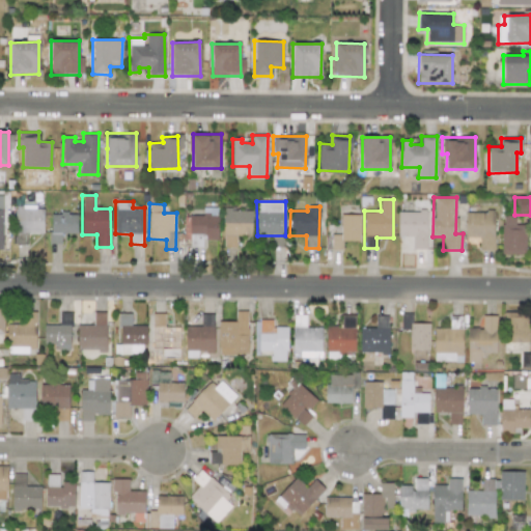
[(43,207),(15,208),(16,245),(27,245),(27,233),(44,233),(43,207)]
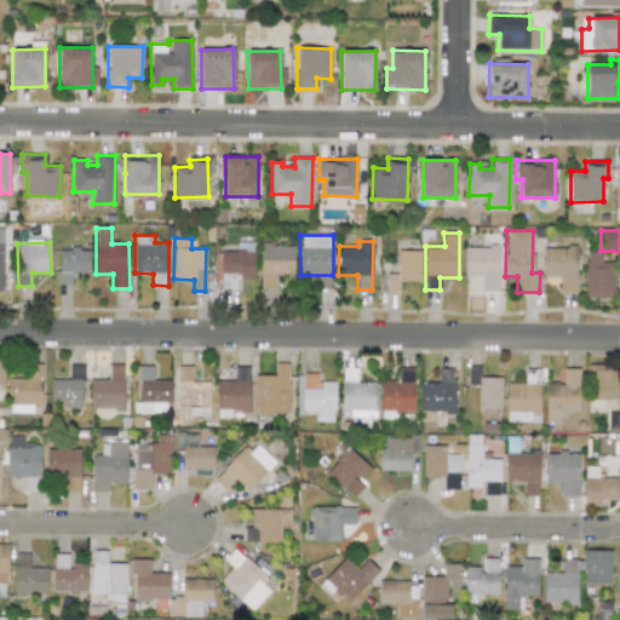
[(240,281),(254,280),(253,244),(237,244),(237,252),(214,252),(214,276),(240,275),(240,281)]
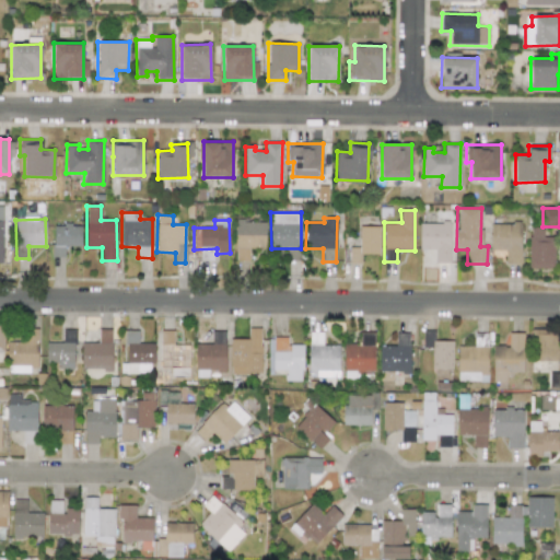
[(265,248),(266,221),(235,221),(235,260),(249,260),(249,247),(265,248)]
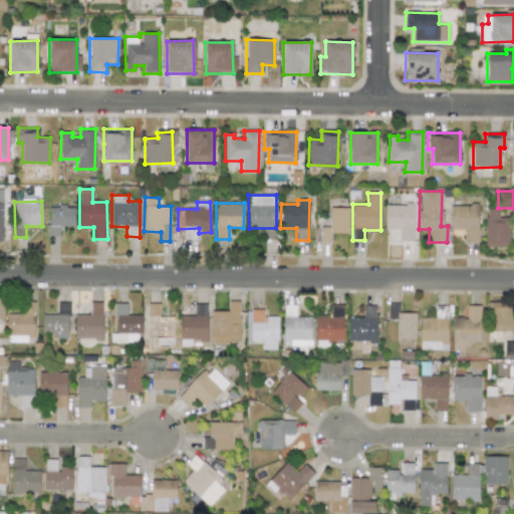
[(384,205),(384,229),(399,229),(399,241),(413,241),(413,204),(384,205)]
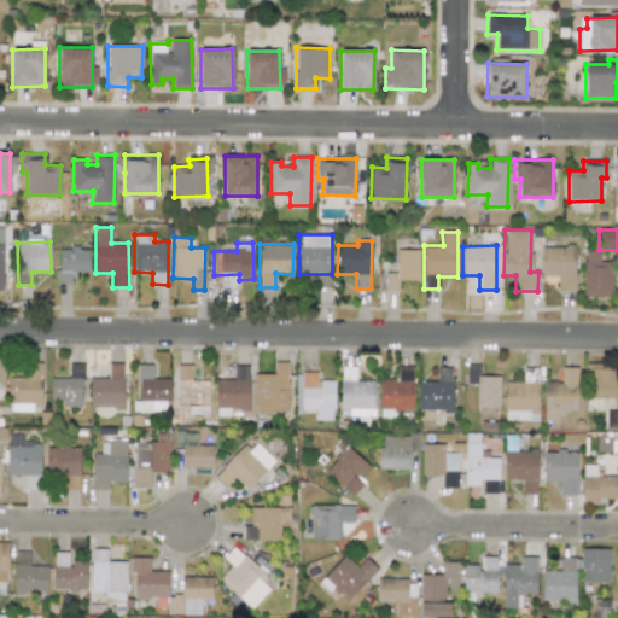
[(541,277),(558,277),(558,291),(575,291),(575,248),(542,246),(541,277)]
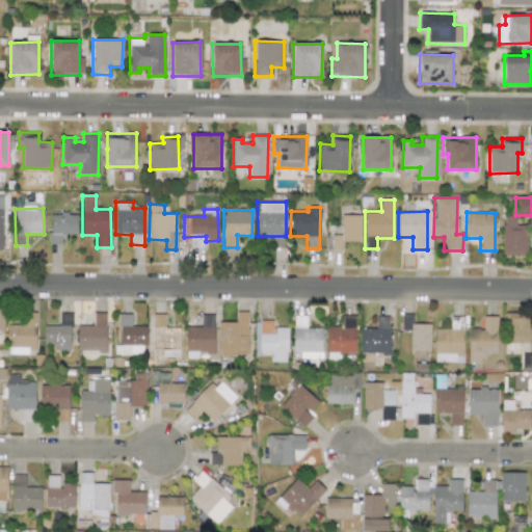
[(77,234),(77,214),(50,214),(50,245),(61,245),(61,234),(77,234)]
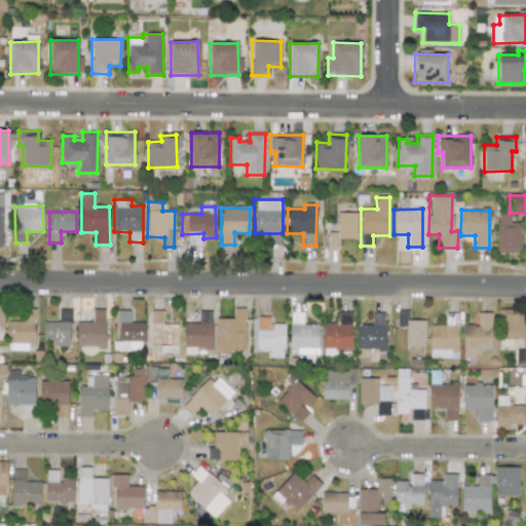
[(355,238),(357,213),(337,213),(337,232),(328,232),(328,248),(338,248),(339,238),(355,238)]
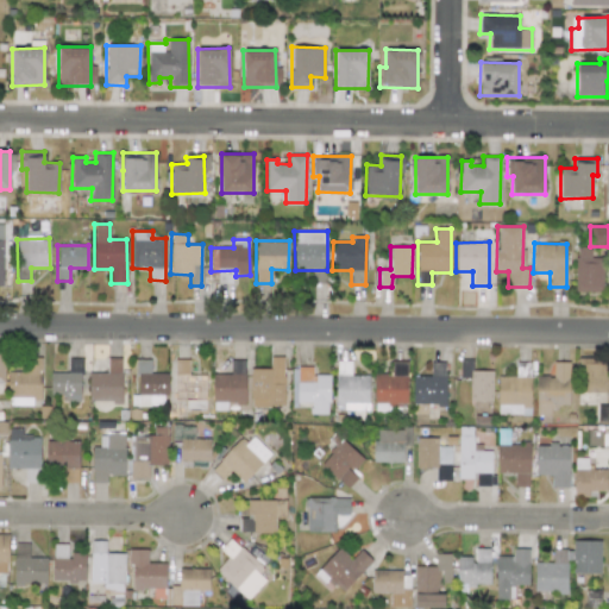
[(591,257),(591,248),(576,248),(575,292),(602,293),(603,258),(591,257)]
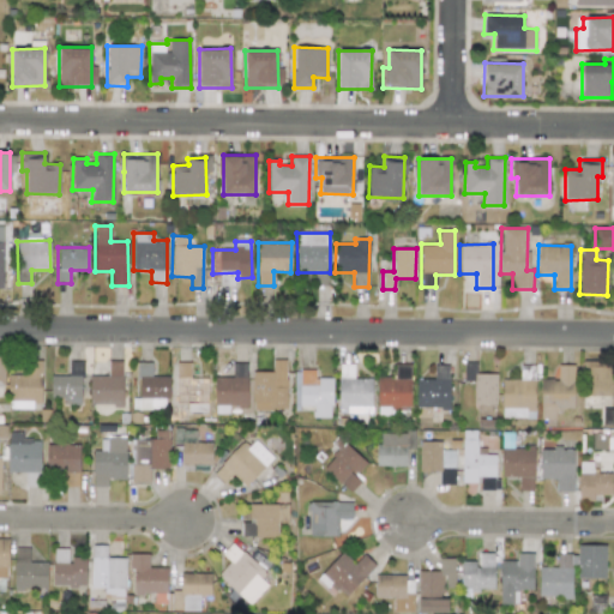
[(42,361),(24,360),(24,375),(8,375),(8,409),(32,409),(32,402),(41,402),(42,361)]
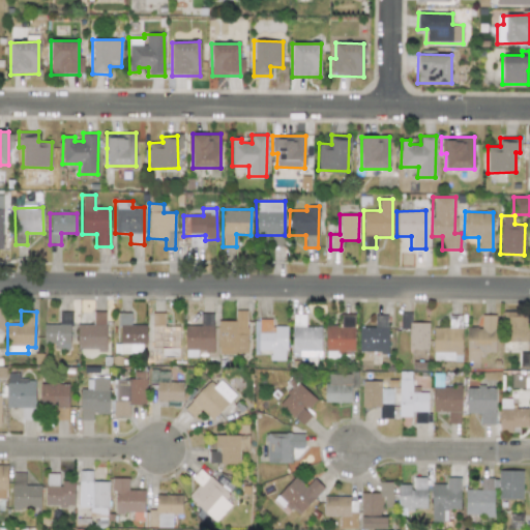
[(217,321),(217,354),(246,354),(247,311),(235,311),(235,321),(217,321)]
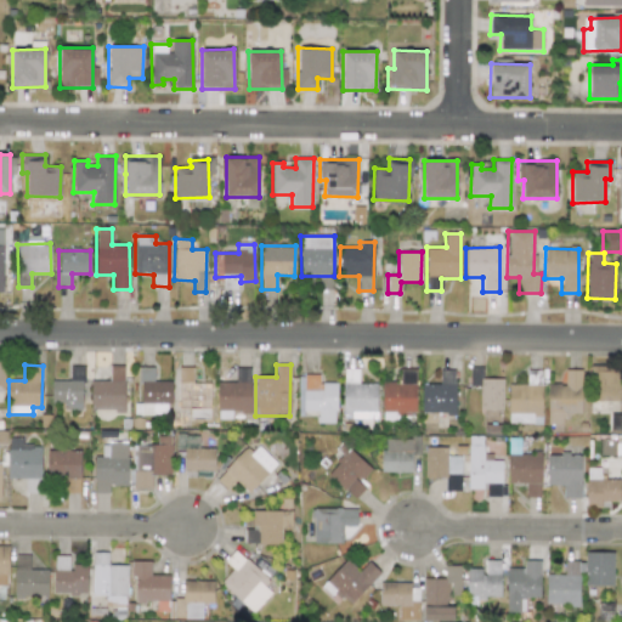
[(124,411),(124,366),(109,366),(109,380),(90,380),(90,411),(124,411)]
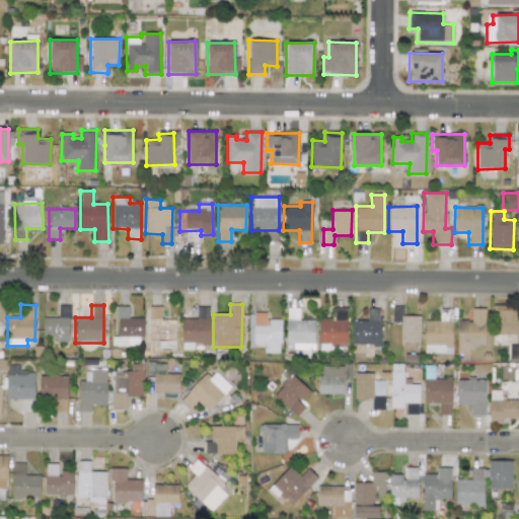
[(492,306),(493,335),(517,335),(516,305),(492,306)]
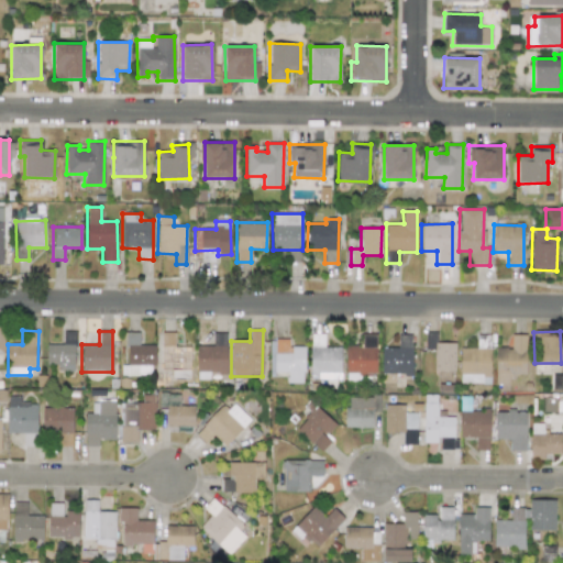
[(75,372),(75,332),(63,332),(63,344),(46,344),(46,365),(57,365),(57,371),(75,372)]
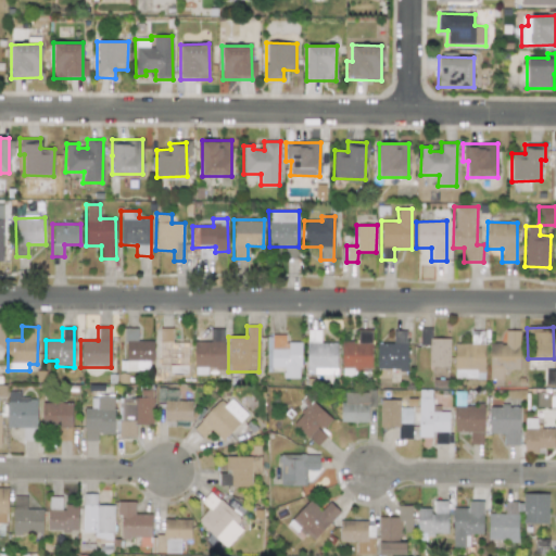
[(152,341),(137,341),(137,328),(125,328),(125,361),(121,361),(121,370),(152,370),(152,341)]
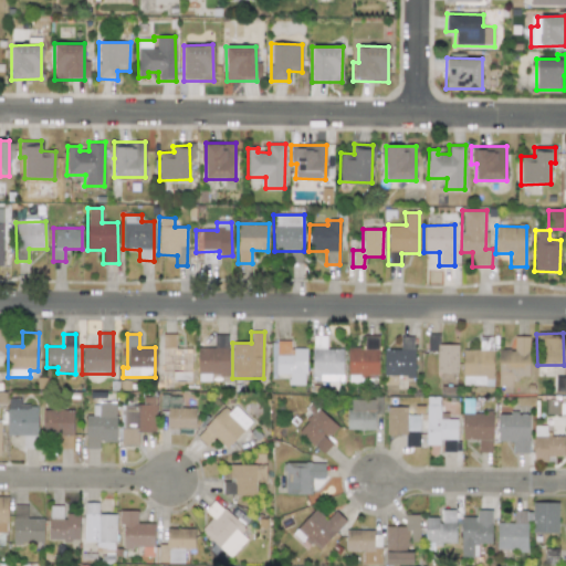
[(191,346),(176,347),(176,334),(161,334),(163,384),(192,384),(191,346)]
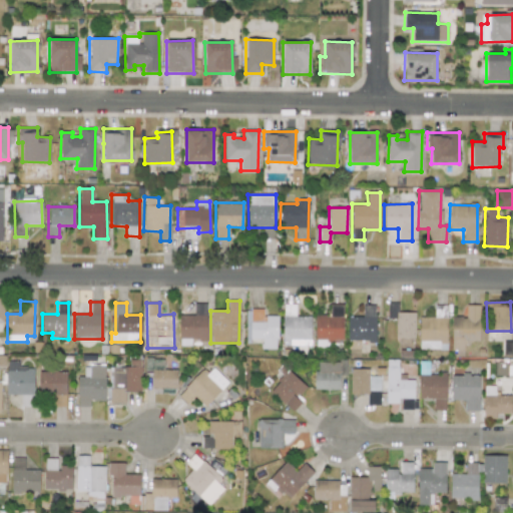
[(415,313),(398,312),(398,303),(388,303),(387,319),(396,319),(396,338),(415,338),(415,313)]
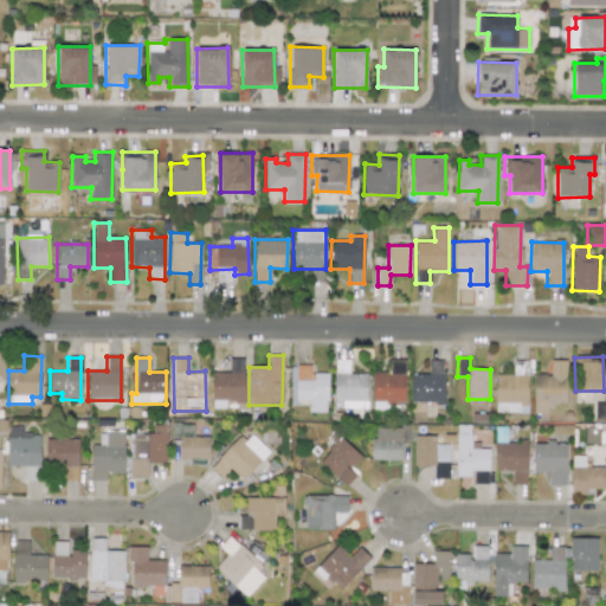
[(212,372),(211,408),(224,408),(225,401),(243,401),(244,359),(230,359),(230,373),(212,372)]
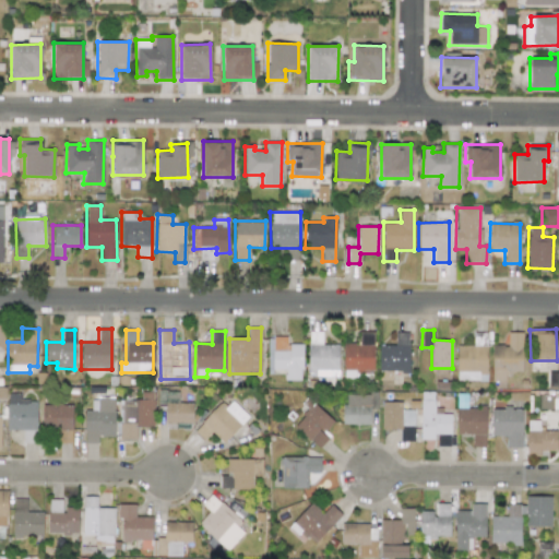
[(373,370),(373,332),(359,332),(359,343),(343,343),(343,370),(373,370)]
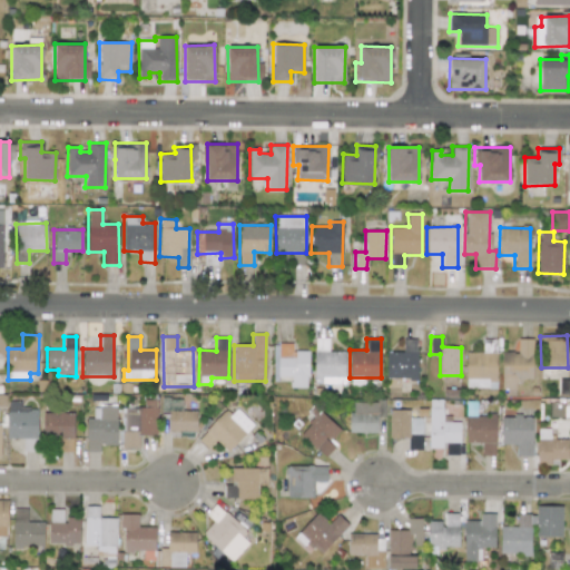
[(533,338),(518,338),(518,352),(502,352),(501,389),(516,389),(516,379),(532,379),(533,338)]
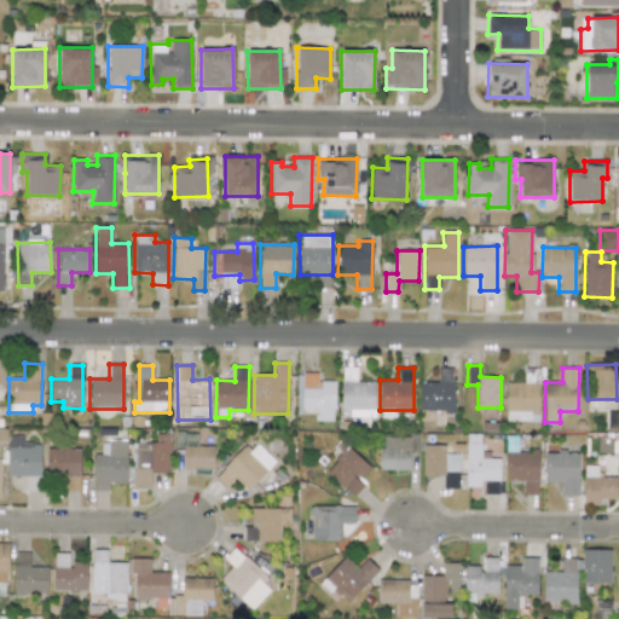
[(453,411),(452,369),(438,369),(438,382),(418,382),(420,411),(453,411)]
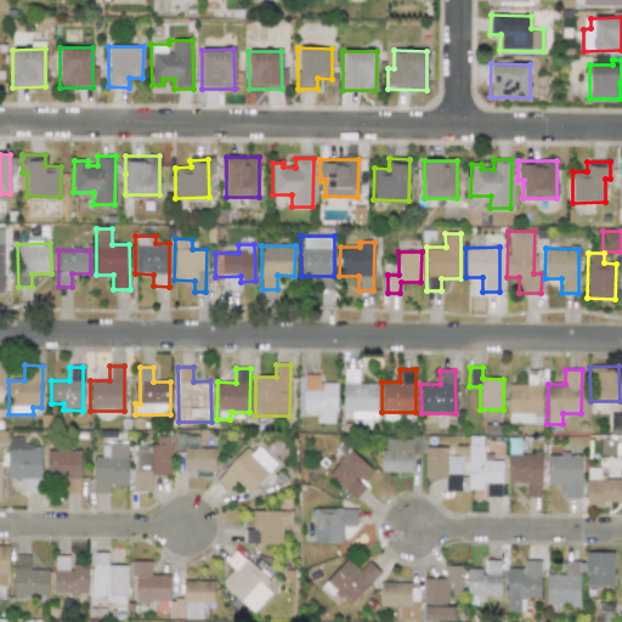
[(377,384),(357,383),(358,372),(350,372),(350,379),(343,379),(343,418),(375,419),(377,384)]
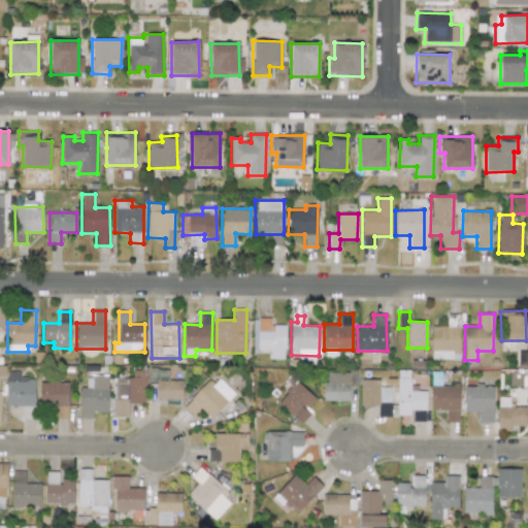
[(286,325),(270,325),(270,319),(253,319),(253,349),(269,349),(269,359),(286,359),(286,325)]
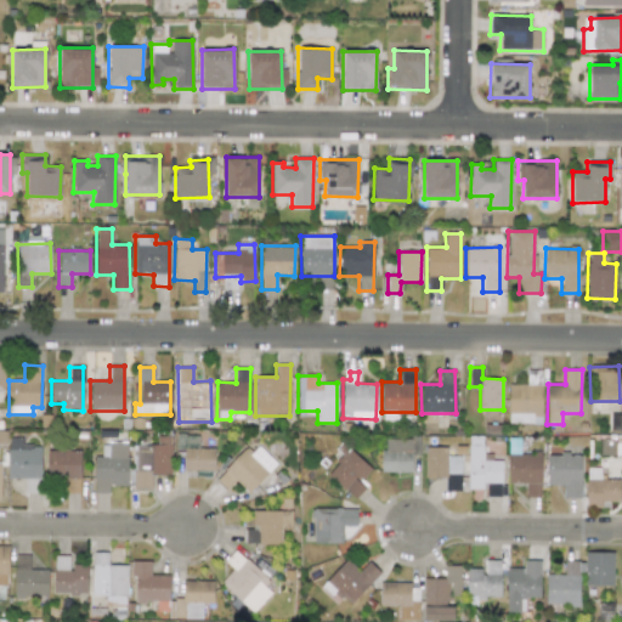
[(542,423),(541,384),(508,384),(508,424),(542,423)]
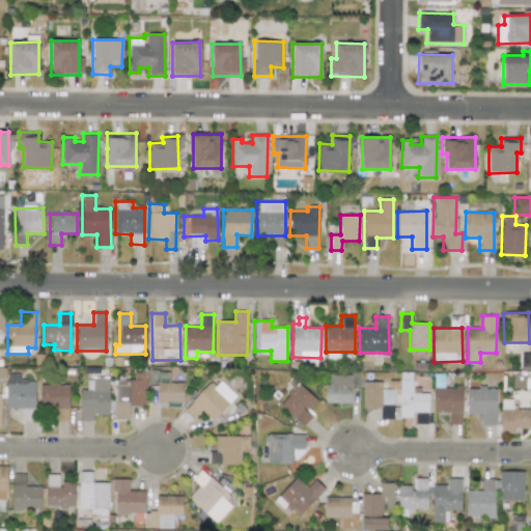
[(157,401),(184,401),(183,383),(170,383),(169,370),(149,371),(150,387),(157,386),(157,401)]
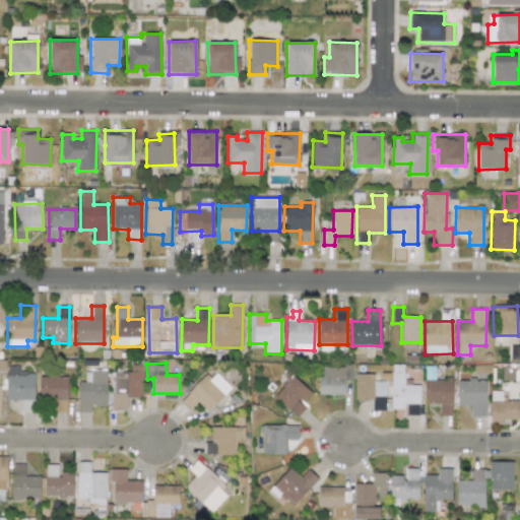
[(142,397),(143,365),(131,365),(131,372),(111,372),(110,382),(112,382),(112,408),(126,408),(127,397),(142,397)]
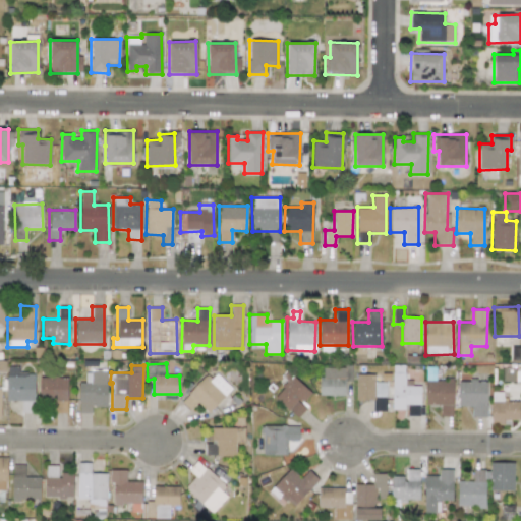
[(393,410),(406,410),(407,415),(421,415),(420,386),(412,386),(412,380),(405,381),(404,365),(392,365),(393,410)]
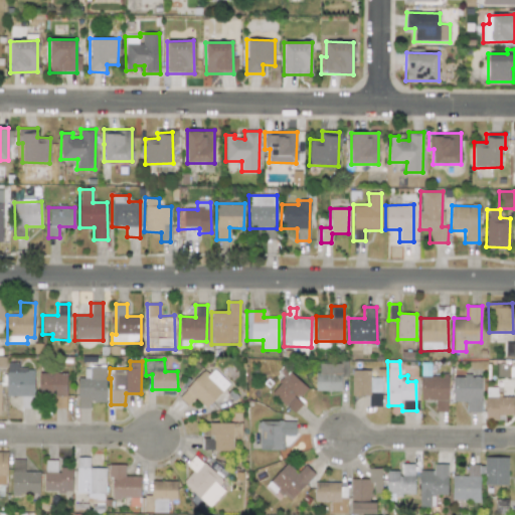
[(33,368),(18,368),(18,362),(6,362),(6,395),(21,396),(21,407),(33,408),(33,368)]
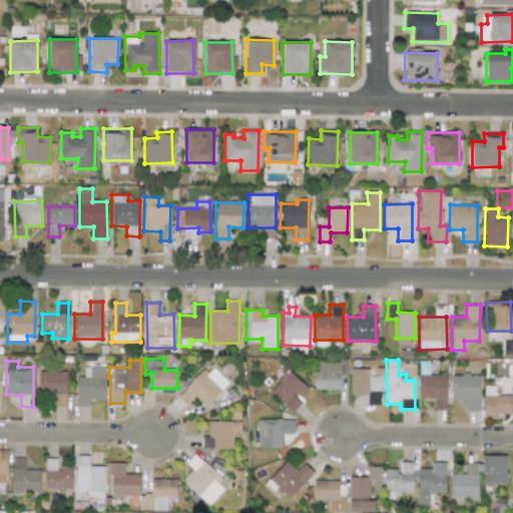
[(495,376),(507,375),(507,362),(494,362),(495,376)]
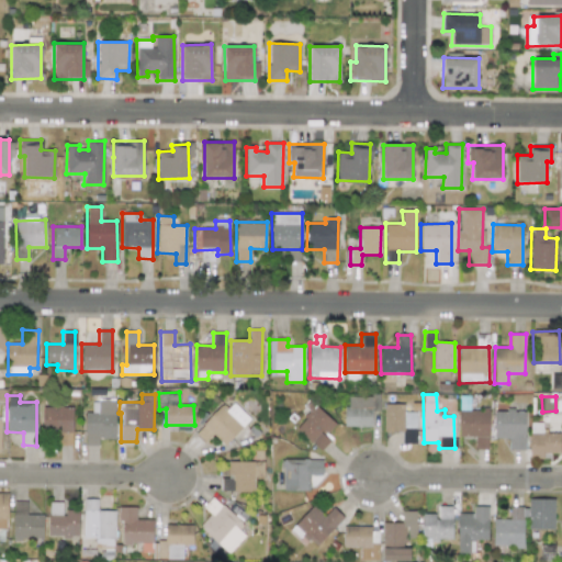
[(114,400),(91,400),(91,412),(85,413),(85,433),(101,433),(101,439),(114,439),(114,400)]
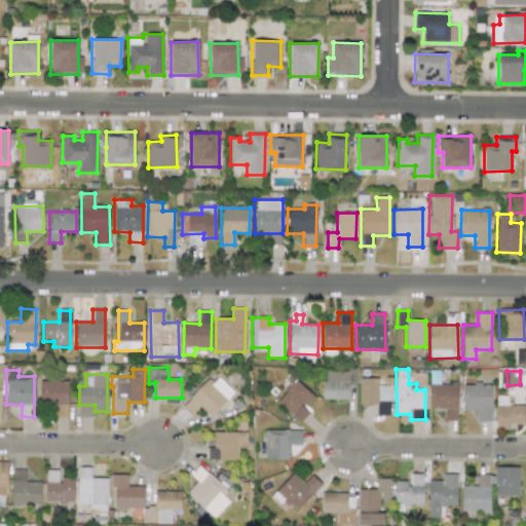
[(213,383),(208,378),(182,405),(191,414),(199,406),(210,417),(234,392),(218,377),(213,383)]
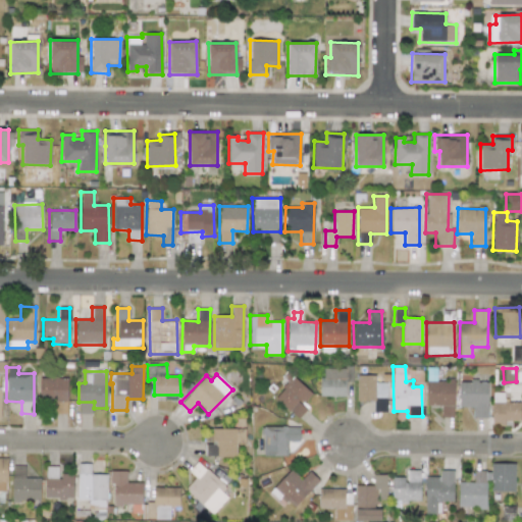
[(375,375),(357,375),(356,401),(374,401),(373,412),(386,412),(387,382),(375,382),(375,375)]
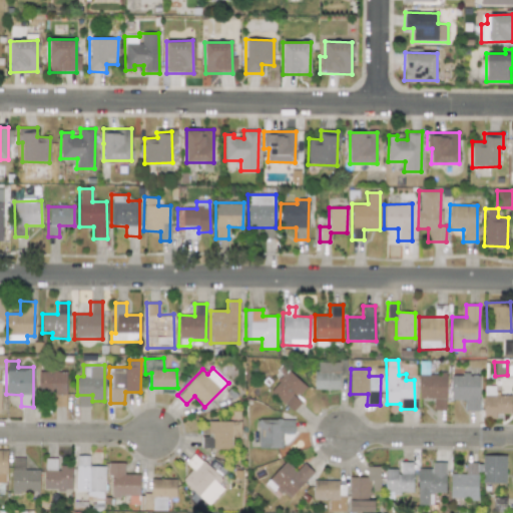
[(65,372),(38,372),(39,393),(53,393),(53,407),(66,407),(65,372)]
